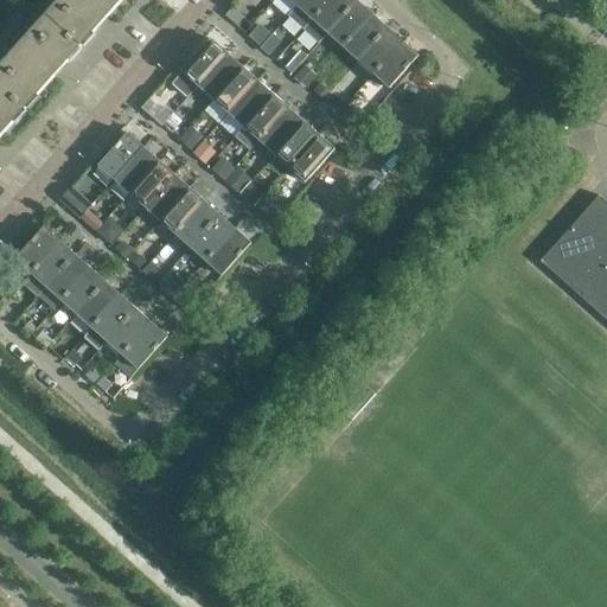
[(108,17),(122,0),(61,0),(48,16),(82,46),(108,17)]
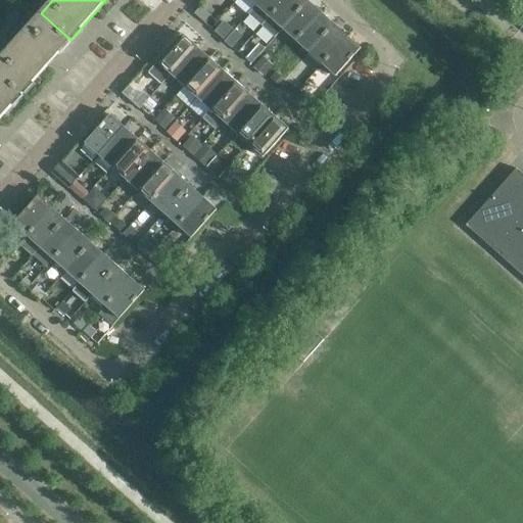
[(260,0),(255,6),(269,17),(284,0),(260,0)]
